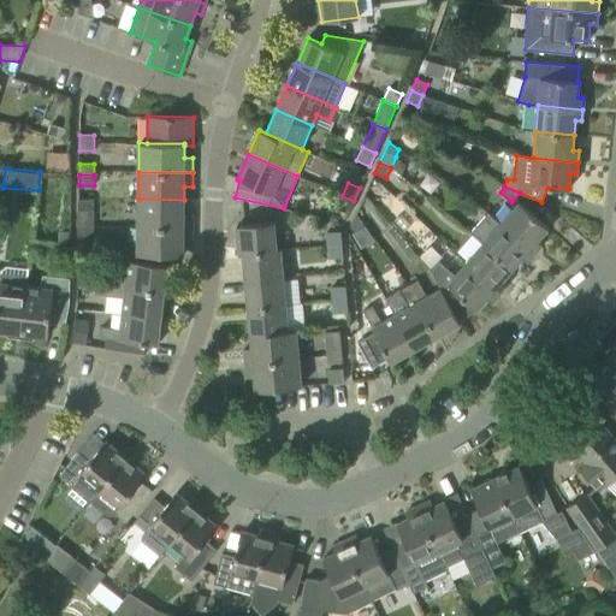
[(354,201),(342,196),(336,208),(349,214),(354,201)]
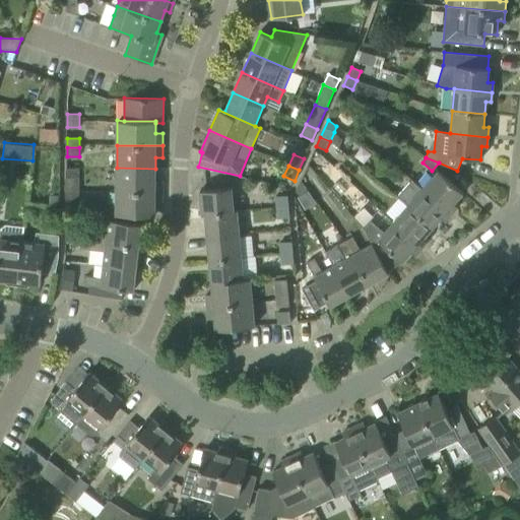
[(117,168),(116,191),(163,192),(163,180),(155,180),(155,169),(117,168)]
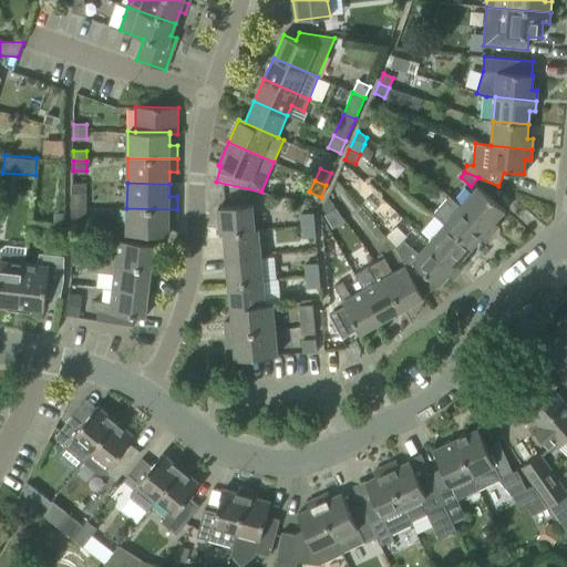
[(461,206),(492,233),(500,225),(495,220),(504,209),(477,186),(461,206)]
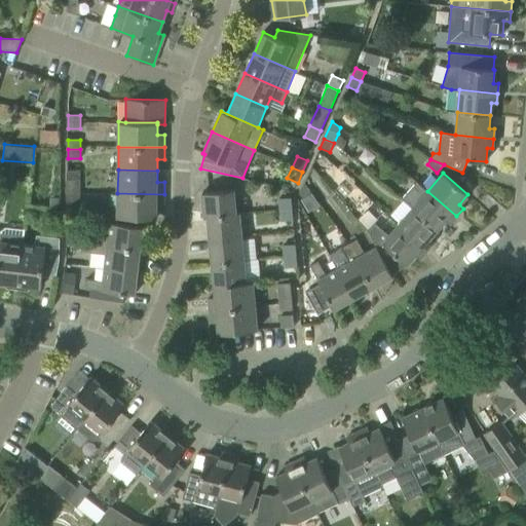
[(68,192),(80,192),(80,180),(68,179),(68,192)]
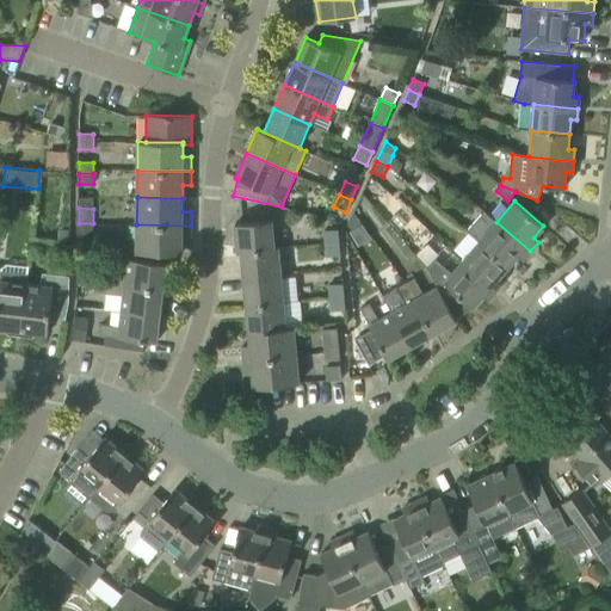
[(236,245),(275,241),(272,221),(235,223),(236,245)]
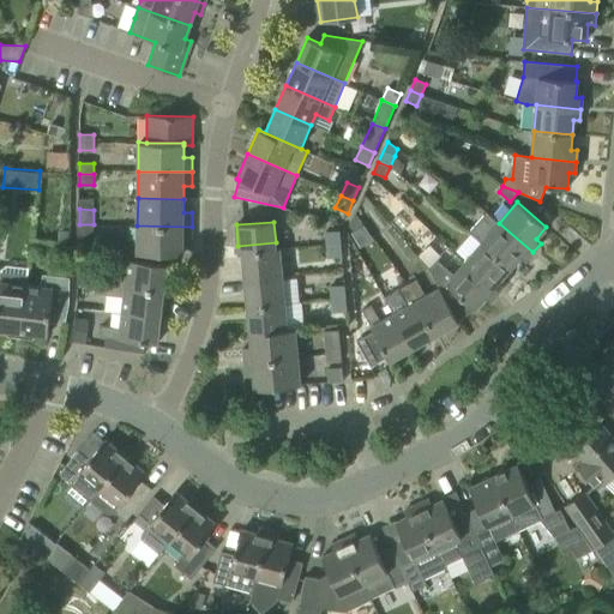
[(533,252),(499,223),(482,242),(511,268),(521,257),(525,260),(533,252)]
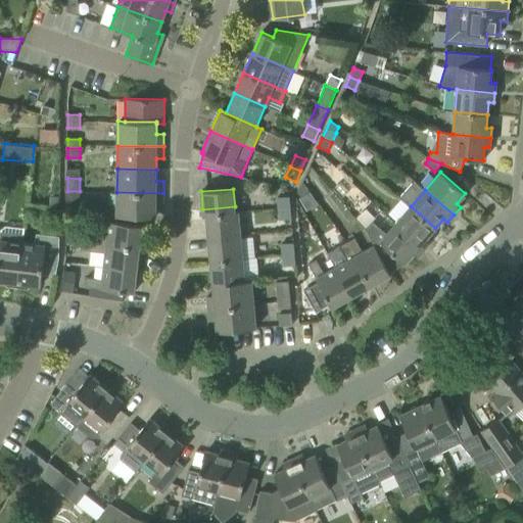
[(80,204),(80,191),(67,191),(67,204),(80,204)]
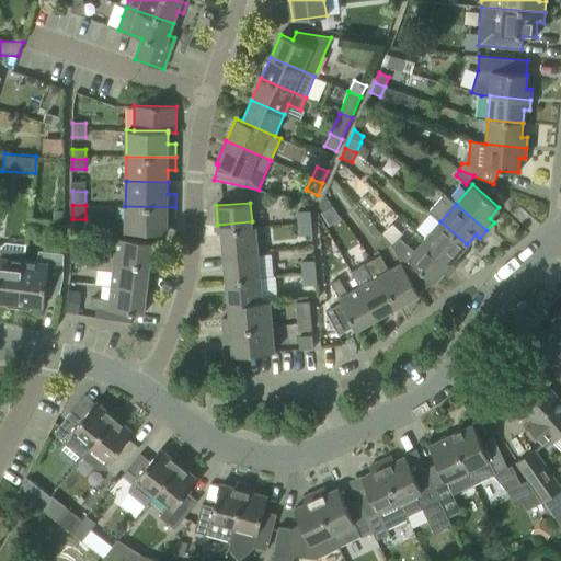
[(175,220),(175,207),(125,206),(125,232),(167,232),(168,220),(175,220)]
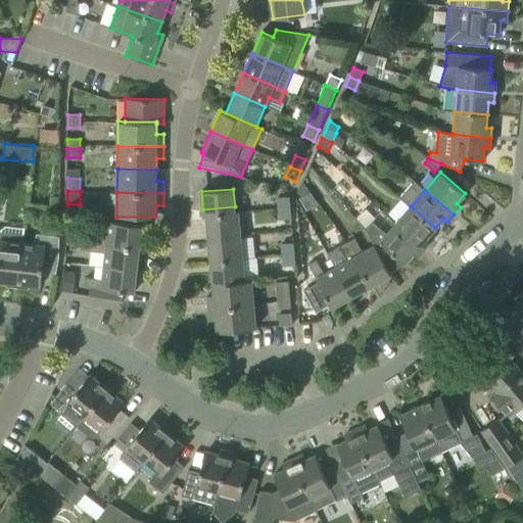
[(278,198),(279,208),(291,207),(290,196),(278,198)]
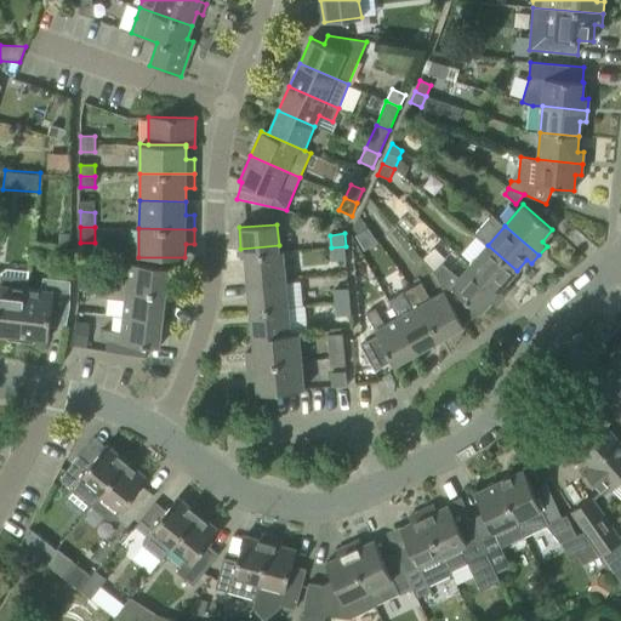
[(246,269),(285,266),(283,251),(279,251),(279,245),(240,249),(241,256),(245,256),(246,269)]
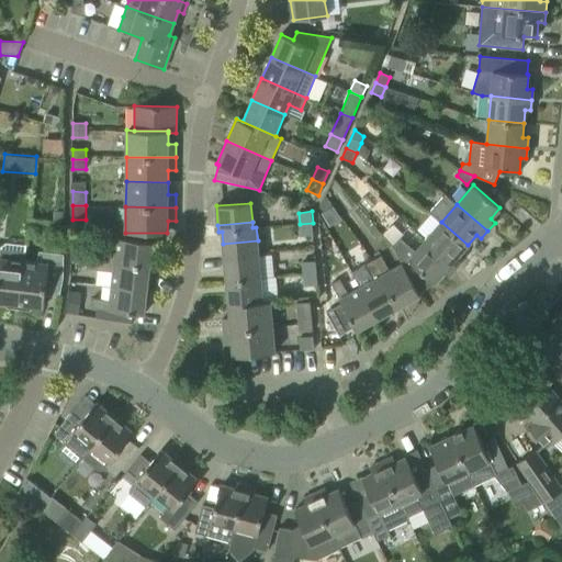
[(441,222),(425,240),(456,267),(462,259),(458,256),(468,245),(441,222)]
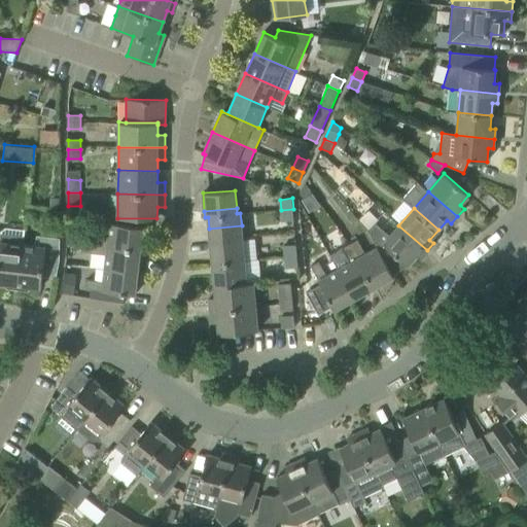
[(294,220),(293,209),(281,210),(282,221),(294,220)]
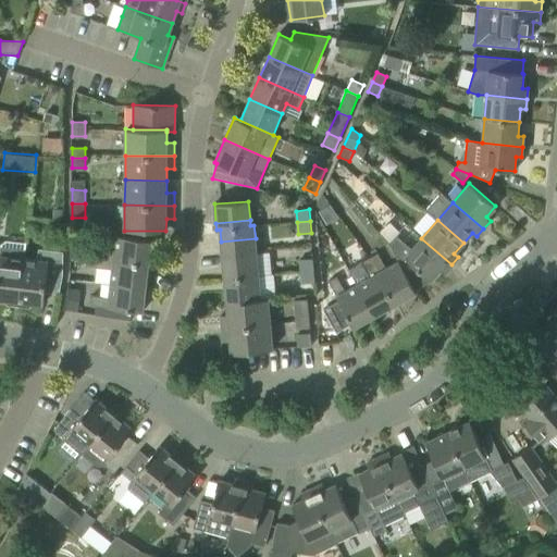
[(97,258),(148,264),(151,240),(116,236),(115,250),(98,248),(97,258)]
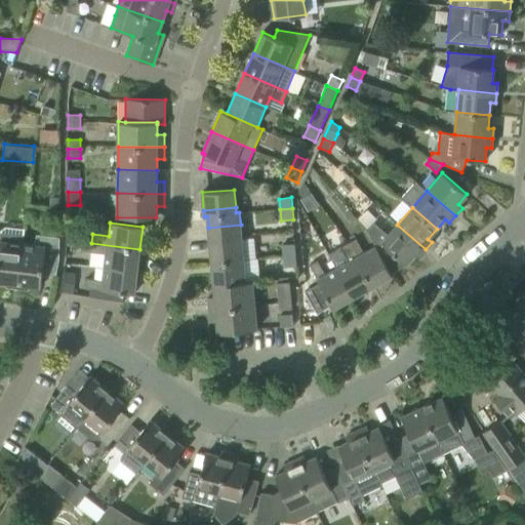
[(375,246),(392,275),(406,264),(415,253),(419,257),(426,249),(397,225),(388,235),(373,223),(366,231),(375,246)]
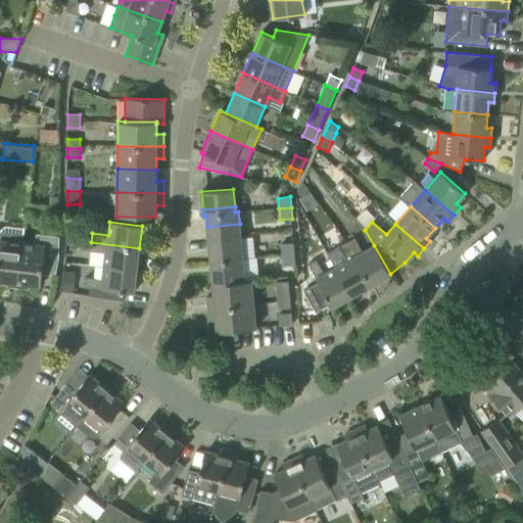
[(209,244),(241,241),(240,224),(207,227),(209,244)]
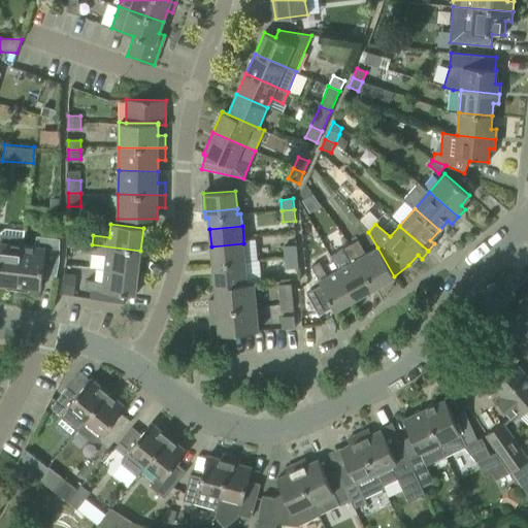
[(23,245),(25,230),(6,228),(0,232),(0,231),(0,284),(5,285),(7,287),(18,289),(18,286),(23,245)]
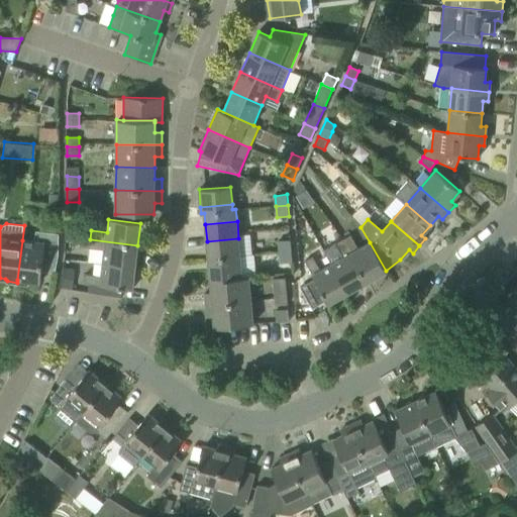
[(17,280),(17,283),(27,284),(30,282),(40,283),(42,263),(57,265),(58,254),(59,234),(41,232),(36,236),(35,241),(22,240),(17,280)]
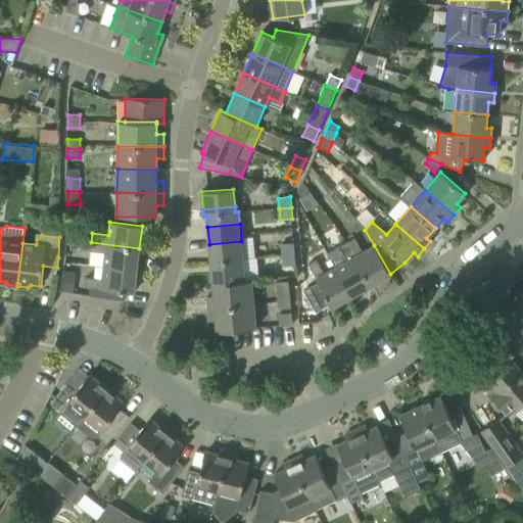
[(346,242),(371,285),(390,275),(390,274),(374,245),(363,252),(354,238),(346,242)]
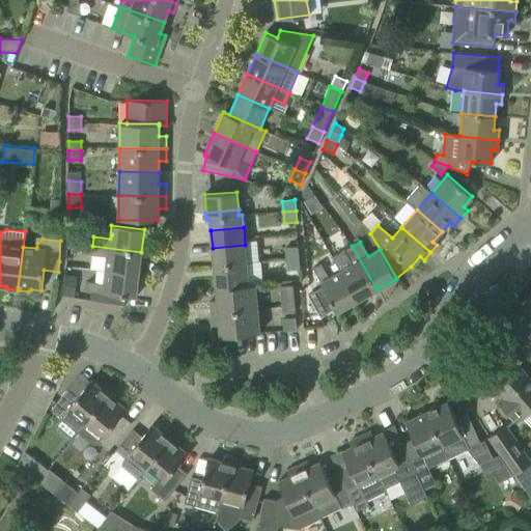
[(92,246),(82,245),(81,253),(107,256),(106,270),(139,274),(141,252),(92,246)]
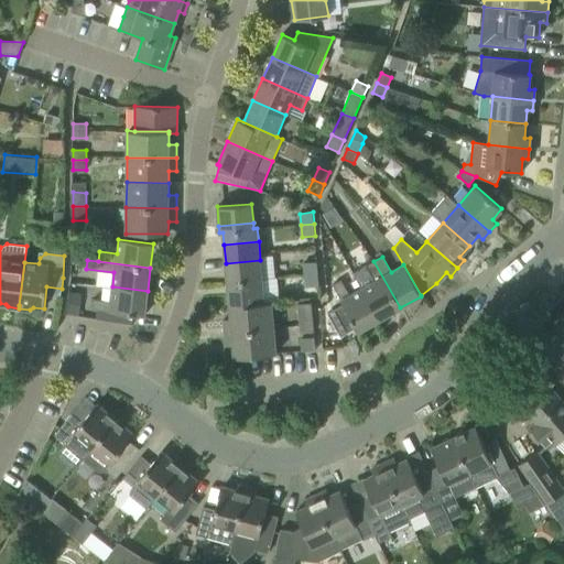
[(227,282),(262,279),(260,260),(226,263),(227,282)]
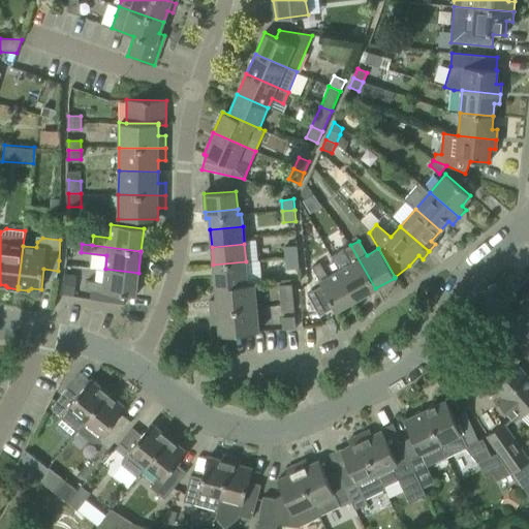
[(339,271),(355,300),(375,288),(350,245),(343,250),(350,265),(339,271)]
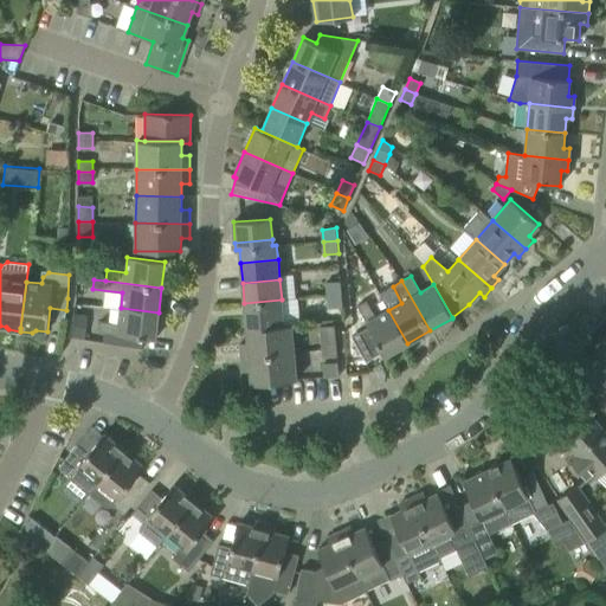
[(327,283),(328,296),(342,295),(341,282),(327,283)]
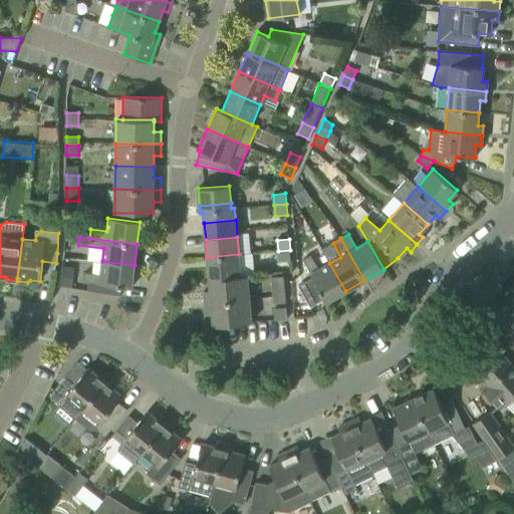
[(291,260),(290,250),(278,251),(279,262),(291,260)]
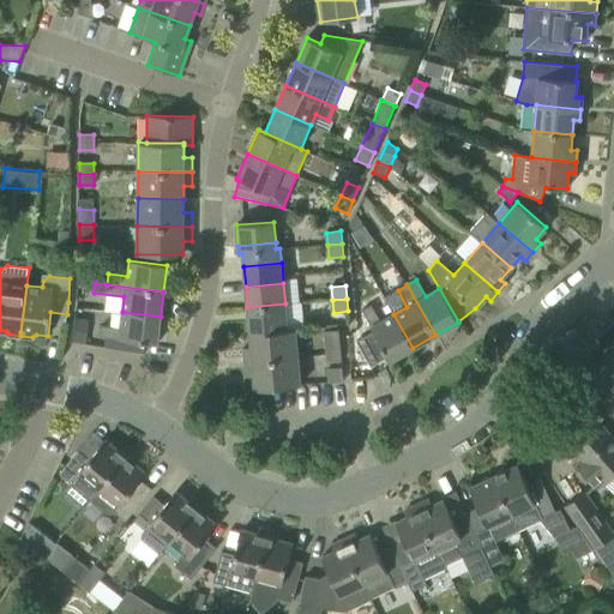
[(287,324),(286,304),(247,307),(250,327),(287,324)]
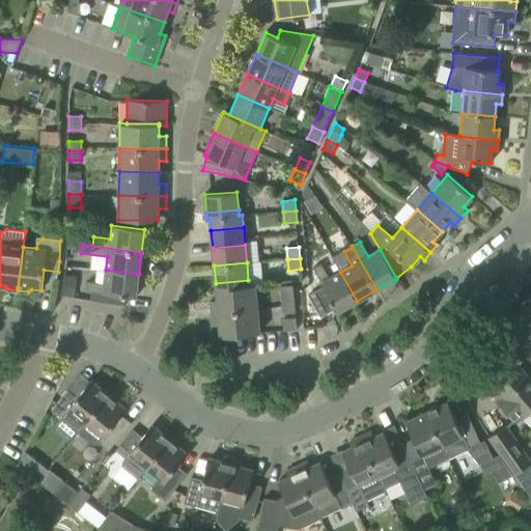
[(320,263),(312,269),(320,283),(323,287),(308,296),(320,317),(335,309),(337,312),(357,301),(340,272),(329,278),(320,263)]
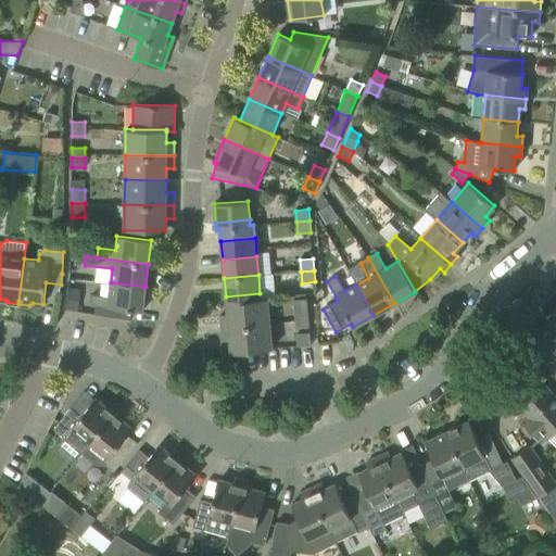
[(146,287),(111,282),(109,297),(91,294),(90,304),(96,305),(131,310),(142,311),(146,287)]
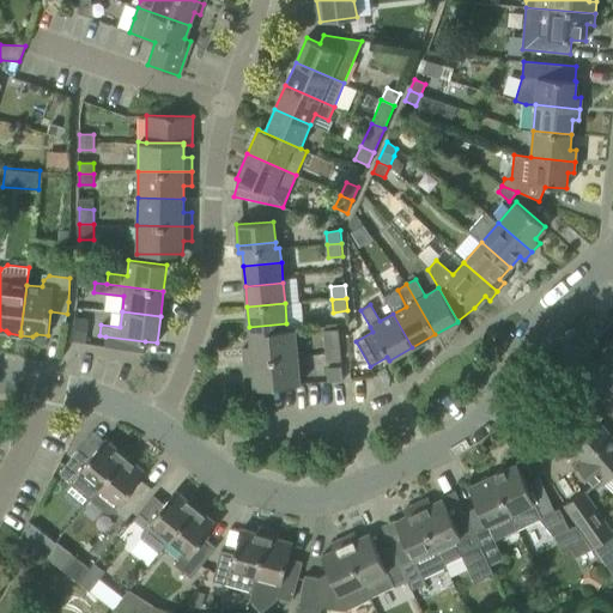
[(74,317),(72,341),(85,343),(89,319),(74,317)]
